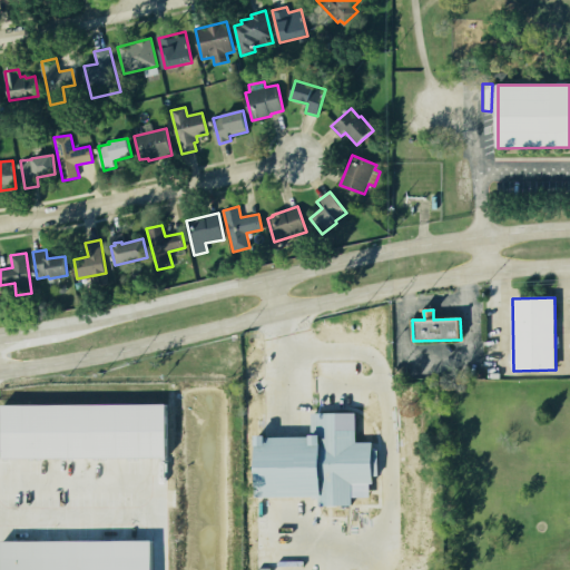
[(0,404),(1,458),(165,458),(165,403),(0,404)]
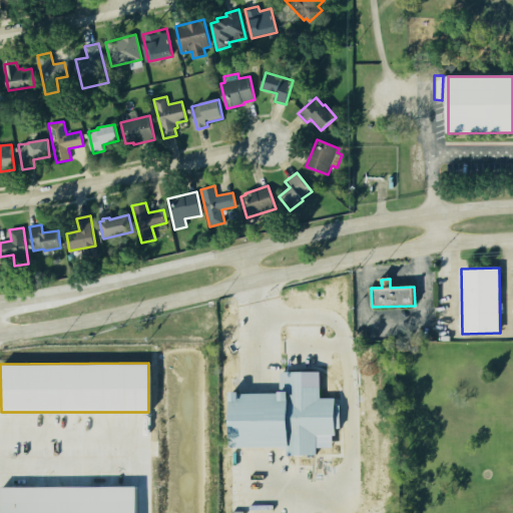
[(275,373),(275,387),(275,389),(272,389),(272,394),(280,394),(280,422),(253,422),(253,389),(260,389),(260,373),(275,373)]
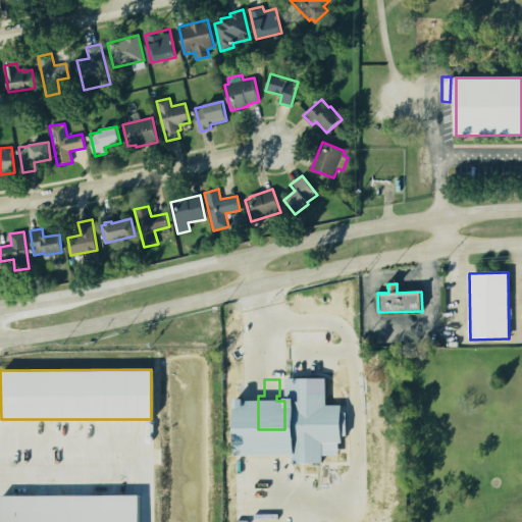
[(279,379),(292,379),(293,394),(279,394),(279,379)]
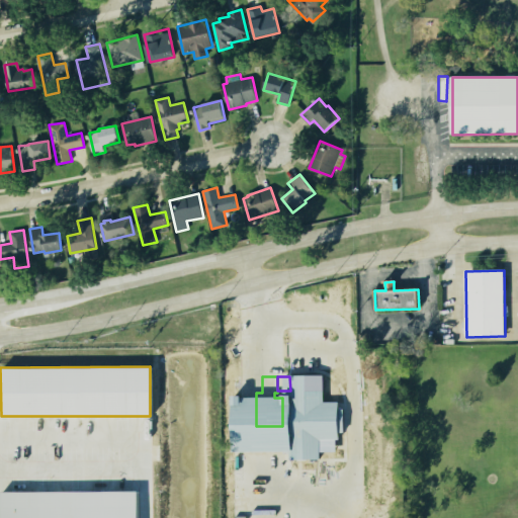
[(0,502),(0,517),(137,517),(137,491),(0,491),(0,502)]
